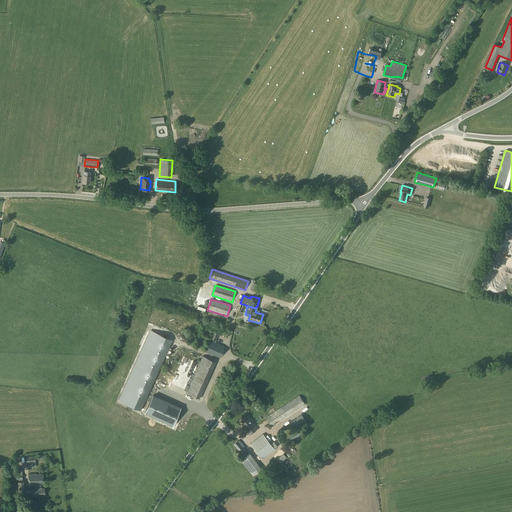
[(118,400),(140,410),(172,340),(150,329),(118,400)]
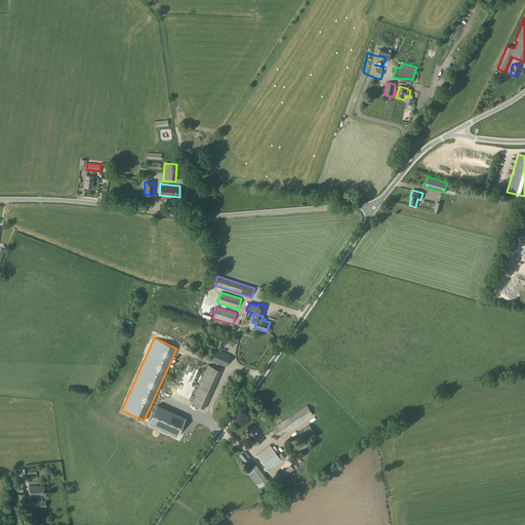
[(215,349),(210,360),(226,367),(230,355),(219,351),(220,349),(224,341),(218,339),(216,347),(215,349)]
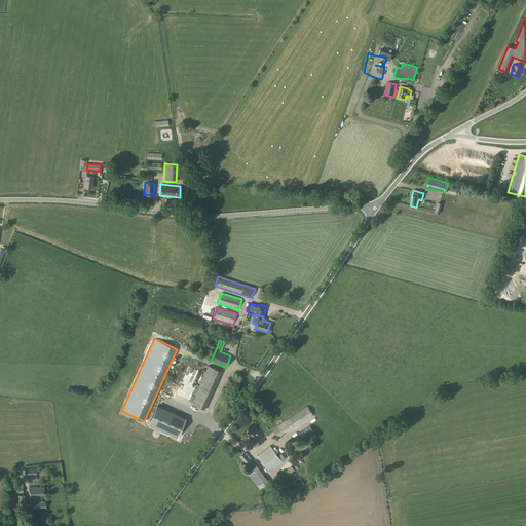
[(209,366),(191,403),(203,409),(222,372),(209,366)]
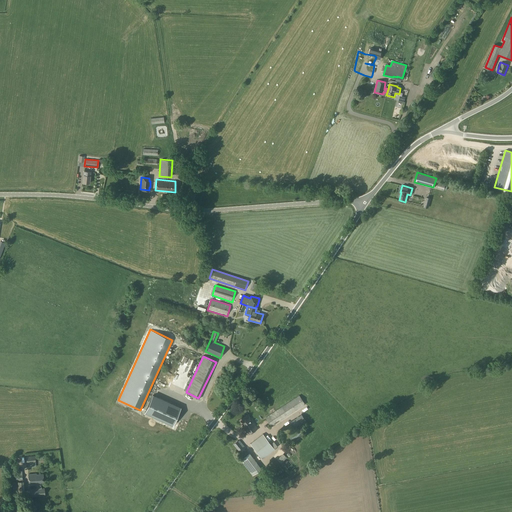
[(206,387),(203,395),(206,396),(214,379),(212,378),(208,387),(206,387)]
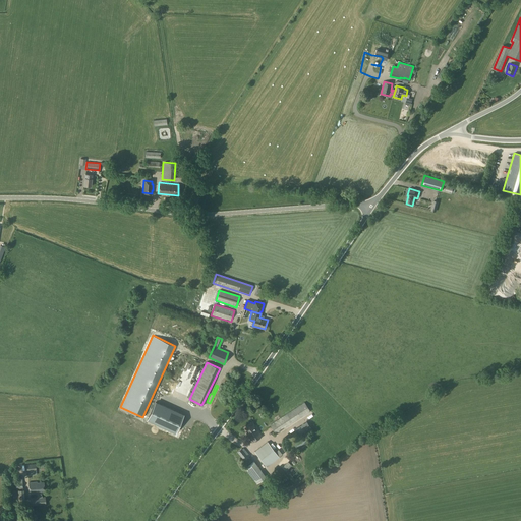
[(270,424),(276,433),(310,411),(304,402),(270,424)]
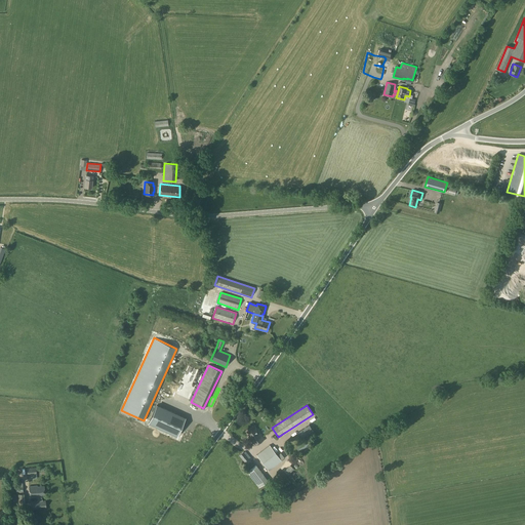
[(185,417),(177,414),(170,433),(176,436),(185,417)]
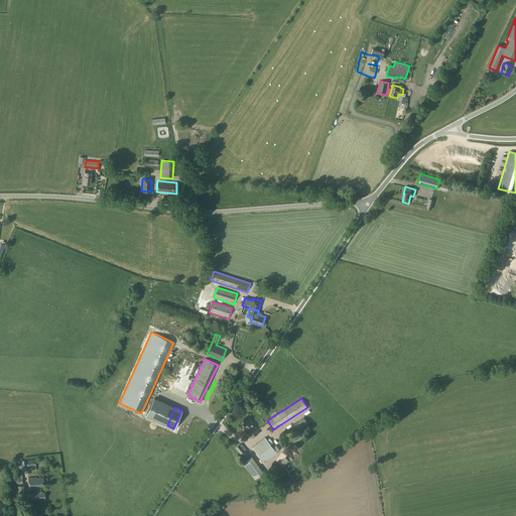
[(253,409),(248,413),(251,417),(256,414),(253,409)]
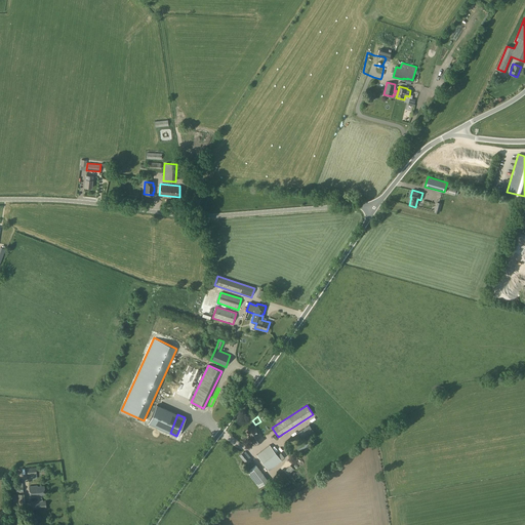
[(303,439),(313,432),(309,425),(297,432),(303,439)]
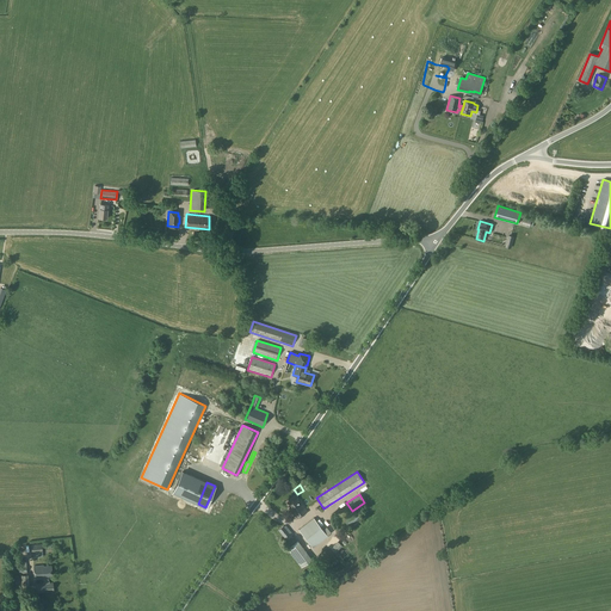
[(290,510),(296,519),(307,512),(301,501),(300,503),(296,497),(287,503),(291,510),(290,510)]
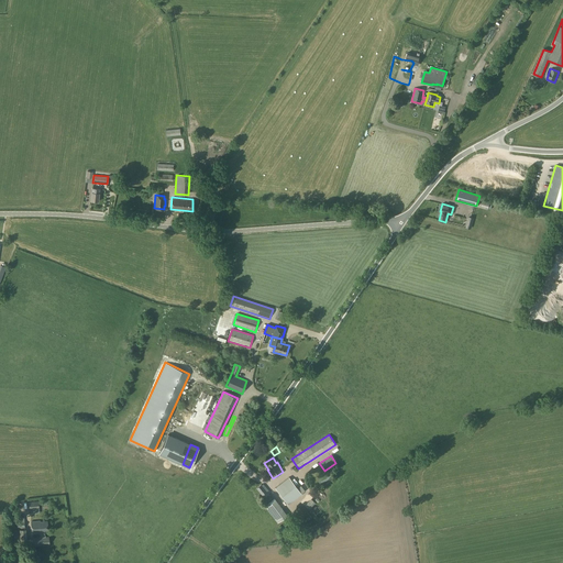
[(320,485),(332,477),(328,471),(321,476),(321,477),(317,479),(320,485)]
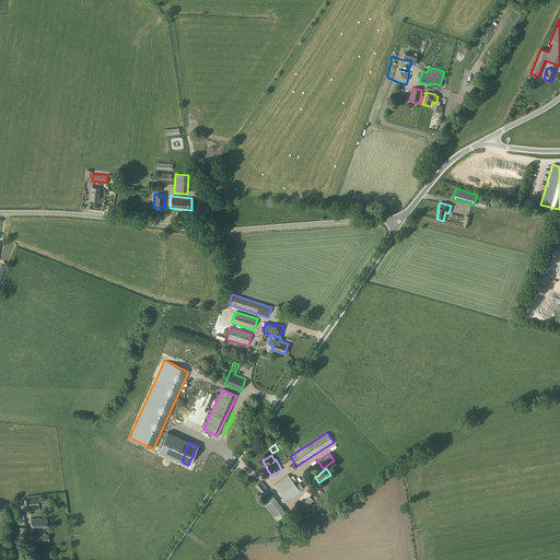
[(300,491),(303,489),(299,483),(295,485),(288,475),(273,486),(287,503),(301,491),(300,491)]
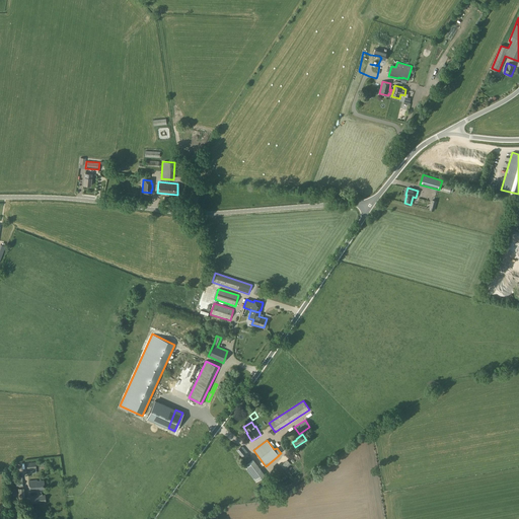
[(236,450),(243,458),(247,455),(241,446),(236,450)]
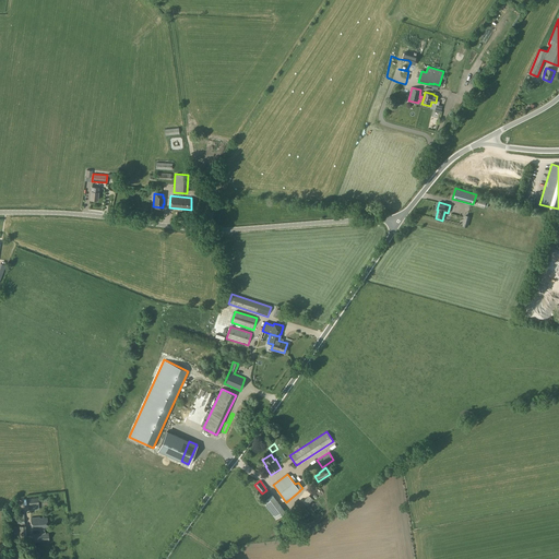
[(275,520),(284,513),(271,495),(262,501),(275,520)]
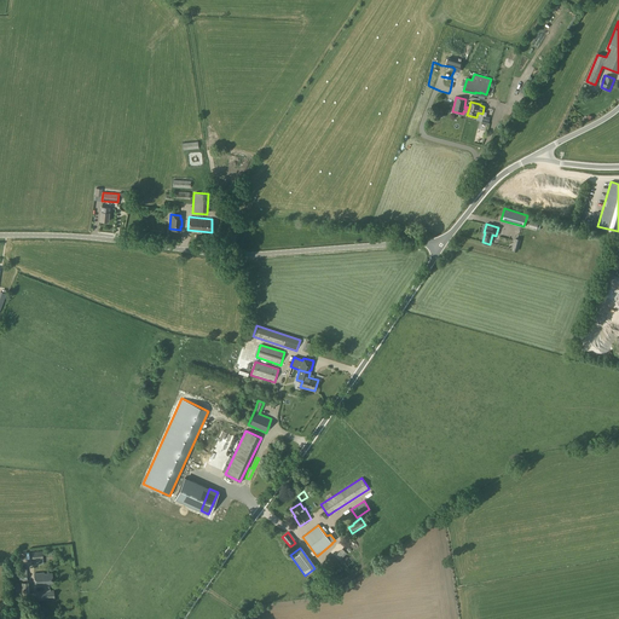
[(340,560),(347,553),(342,549),(335,556),(340,560)]
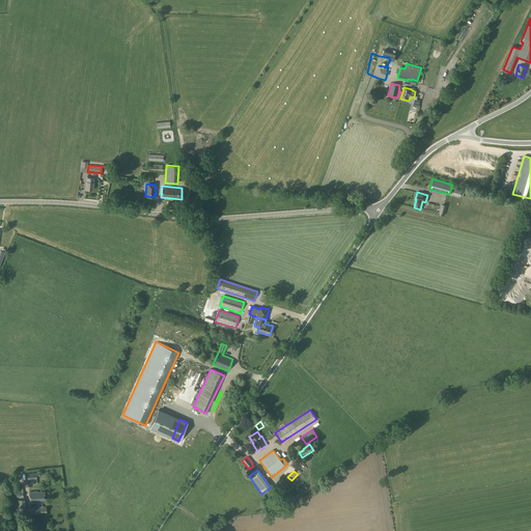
[(28,474),(28,485),(37,483),(36,473),(28,474)]
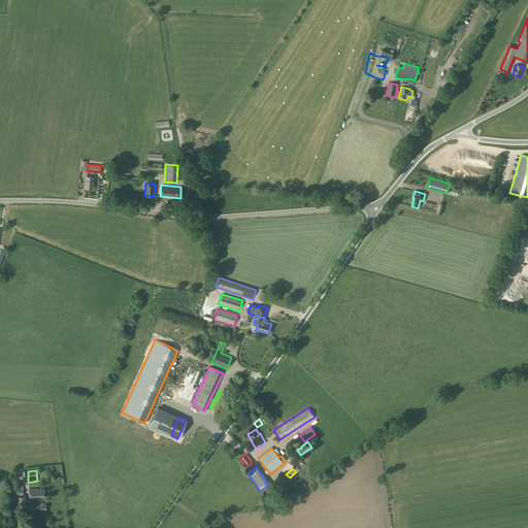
[(29,489),(30,499),(38,499),(38,504),(31,505),(31,513),(46,510),(45,503),(43,503),(42,497),(45,497),(44,489),(37,490),(37,489),(29,489)]
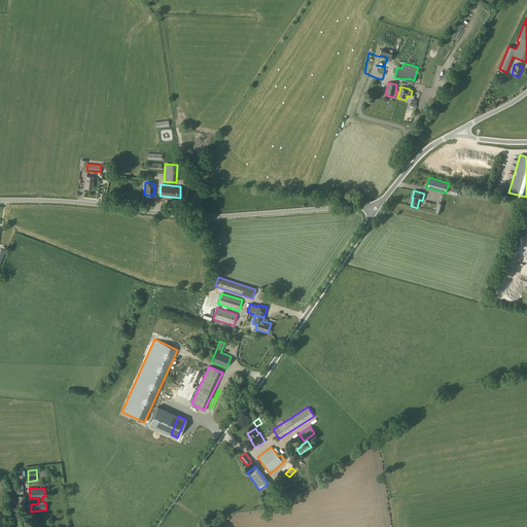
[(13,508),(26,506),(25,495),(12,496),(13,508)]
